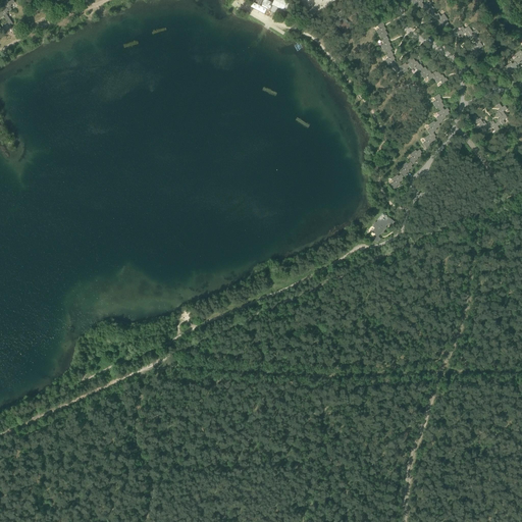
[(3,3),(7,8),(9,11),(11,10),(9,7),(14,3),(12,0),(11,0),(8,2),(7,0),(3,3)]
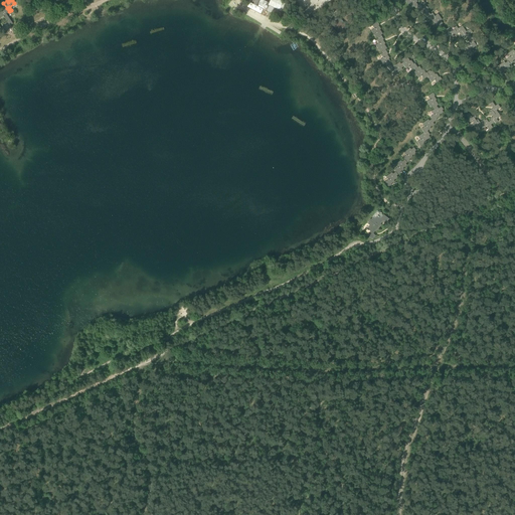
[(255,0),(253,4),(258,6),(258,5),(267,9),(269,3),(263,0),(255,0)]
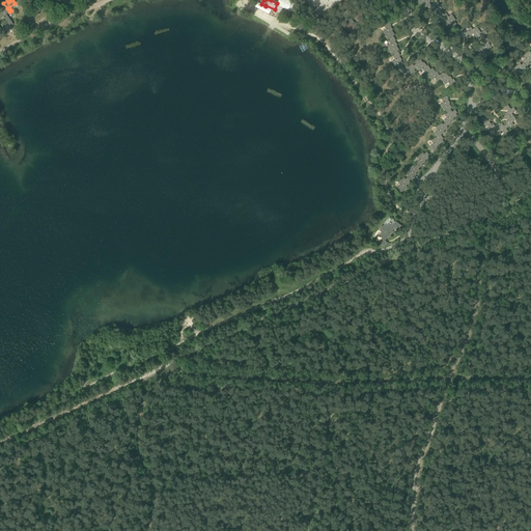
[(440,17),(443,15),(442,12),(443,11),(439,5),(435,7),(432,4),(430,5),(427,7),(429,11),(430,10),(434,14),(435,14),(438,18),(440,17)]
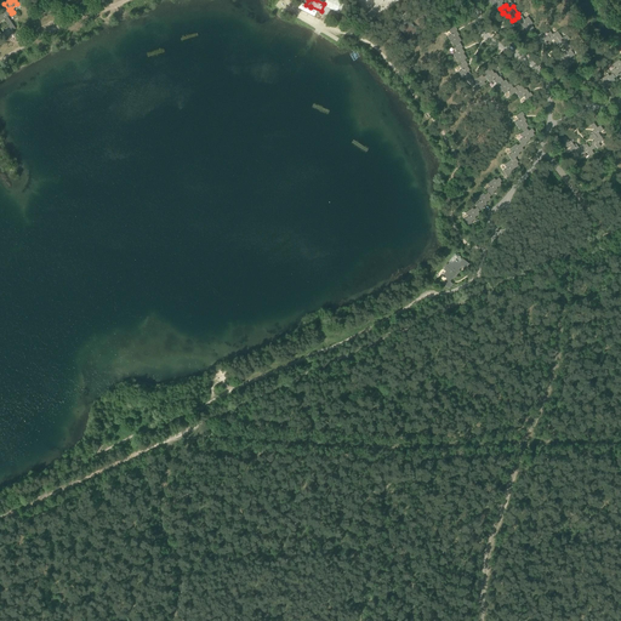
[(6,26),(7,24),(11,22),(7,16),(11,13),(9,10),(0,15),(0,21),(1,22),(3,21),(6,26)]
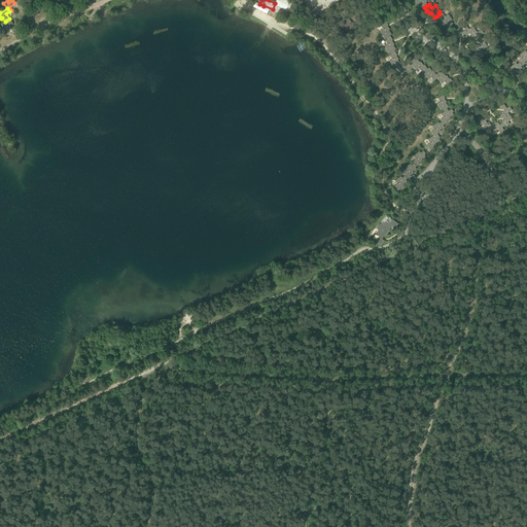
[(440,14),(436,16),(440,21),(441,20),(443,23),(444,23),(447,27),(449,26),(450,27),(453,24),(451,22),(452,21),(448,14),(444,16),(442,13),(440,14)]
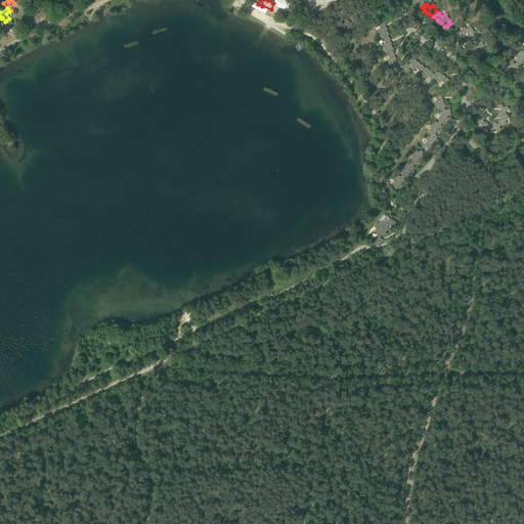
[(4,27),(1,29),(3,31),(4,30),(6,32),(11,28),(10,26),(13,25),(9,18),(6,20),(7,23),(3,25),(4,27)]
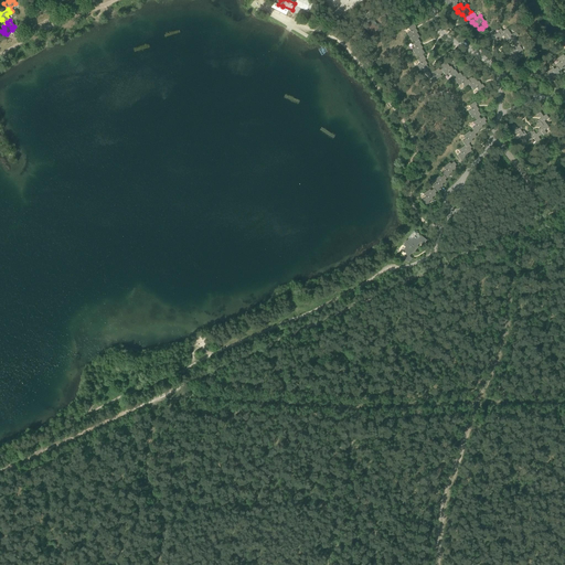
[(413,40),(415,43),(418,40),(418,39),(419,38),(416,33),(418,32),(415,28),(416,28),(414,24),(407,28),(411,32),(406,34),(411,41),(413,40)]
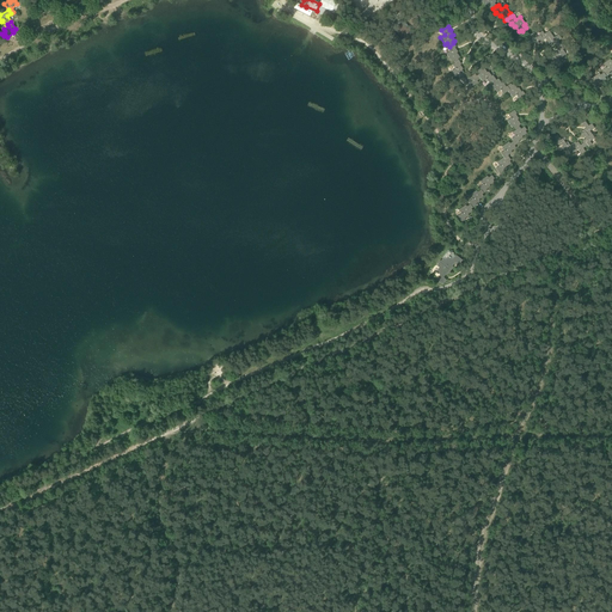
[(549,44),(550,43),(552,42),(549,37),(552,36),(549,31),(544,35),(542,31),(539,34),(540,35),(542,38),(540,40),(542,42),(545,40),(549,44)]
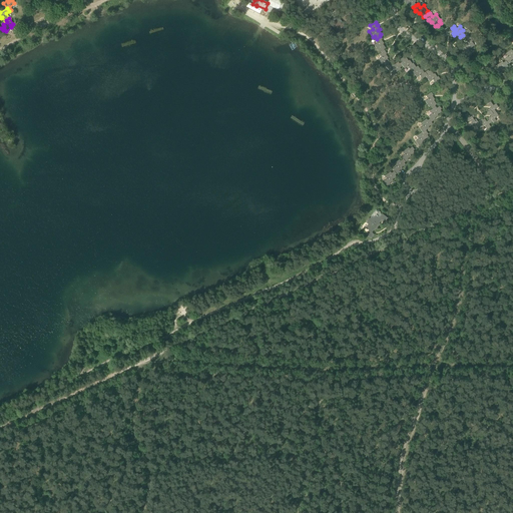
[(451,35),(453,33),(454,32),(453,29),(450,31),(448,27),(444,29),(446,32),(442,35),(444,38),(448,35),(450,38),(452,37),(451,35)]
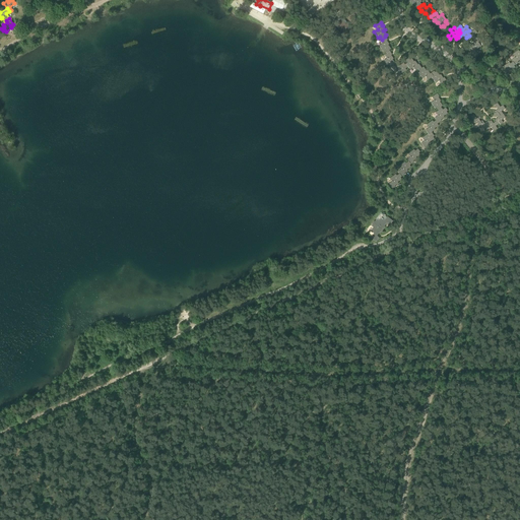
[(471,37),(473,39),(474,41),(476,39),(474,35),(476,33),(474,29),(470,33),(469,30),(466,31),(469,36),(467,37),(468,39),(471,37)]
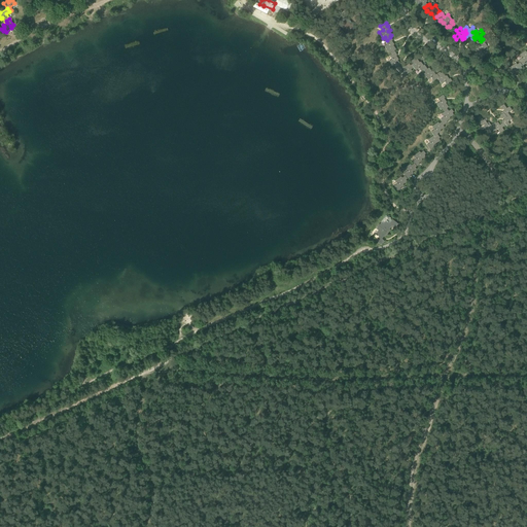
[(389,51),(391,55),(395,53),(394,51),(396,49),(393,45),(394,44),(391,41),(392,40),(390,37),(387,40),(385,41),(387,44),(384,46),(388,53),(389,51)]
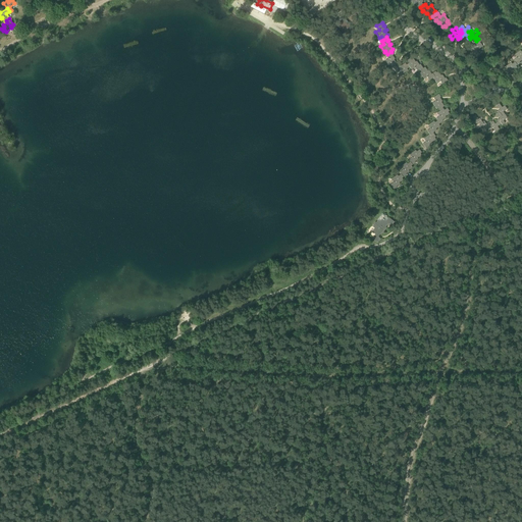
[(471,46),(472,47),(473,50),(477,47),(479,49),(482,47),(479,43),(482,41),(480,38),(478,39),(476,41),(475,39),(473,40),(475,43),(471,46)]
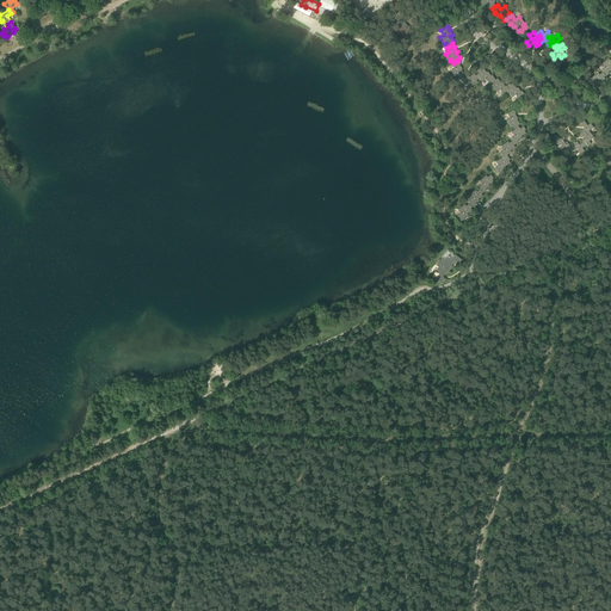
[(554,59),(553,55),(550,56),(553,60),(548,63),(550,67),(555,63),(557,67),(561,65),(557,60),(561,57),(559,55),(554,59)]
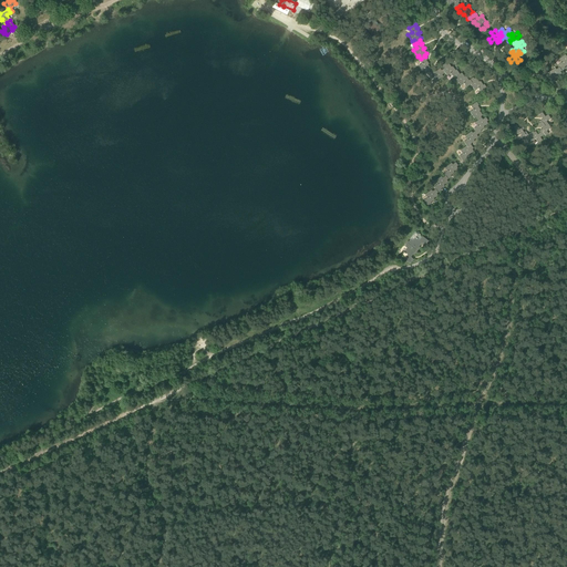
[(557,65),(559,68),(562,71),(565,69),(565,68),(566,65),(566,55),(566,57),(565,55),(558,60),(562,63),(557,65)]
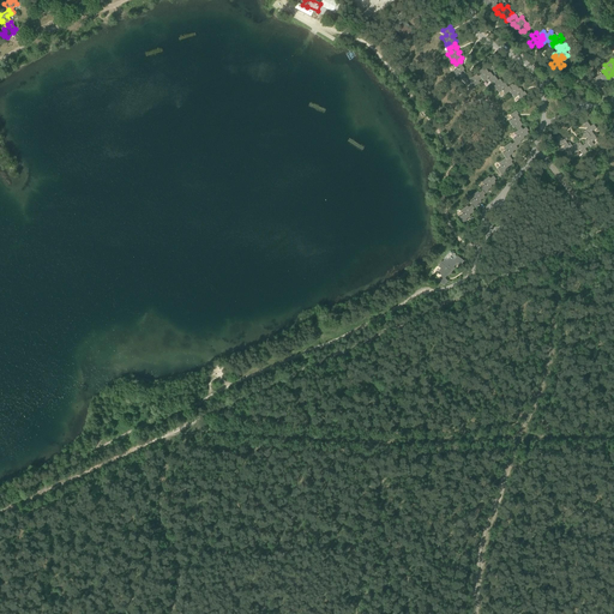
[(459,78),(462,82),(465,78),(464,77),(467,76),(463,71),(464,70),(462,65),(463,65),(461,61),(456,64),(453,66),(456,70),(452,72),(457,79),(459,78)]
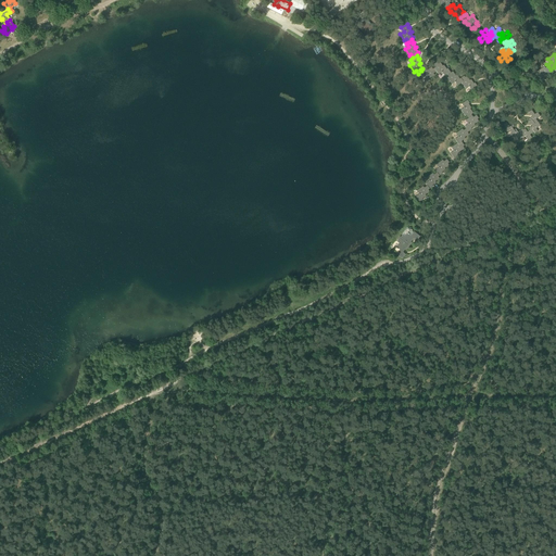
[(444,76),(446,74),(450,72),(447,68),(446,70),(443,65),(442,66),(440,62),(438,63),(437,62),(433,64),(436,67),(432,70),(436,73),(436,72),(438,75),(442,73),(444,76)]
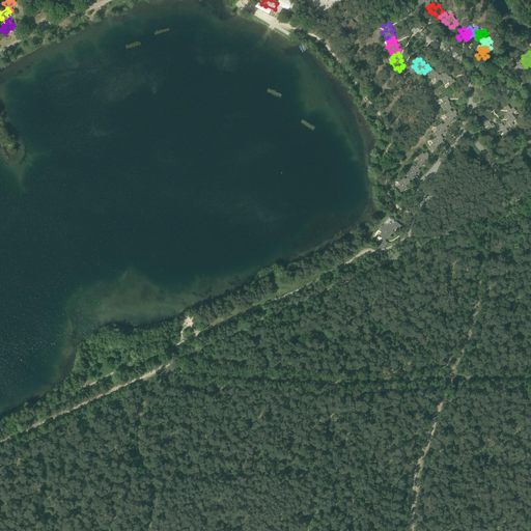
[(526,66),(524,63),(521,65),(520,64),(514,67),(516,72),(513,74),(516,79),(520,77),(520,76),(523,73),(522,72),(527,68),(525,67),(526,66)]
